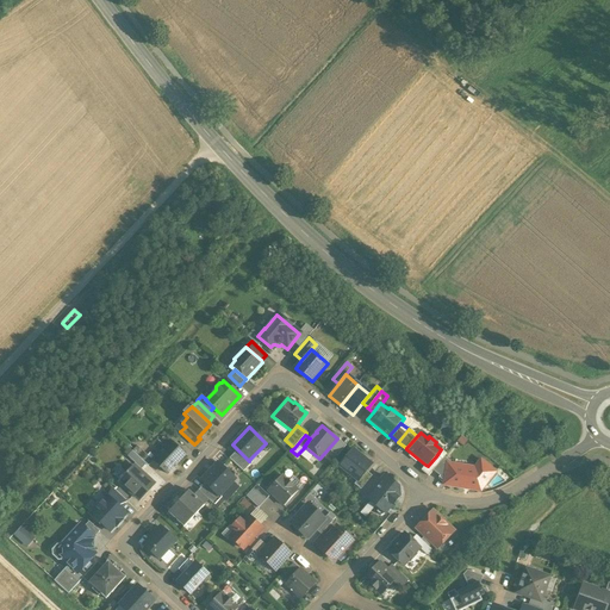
[(169,439),(163,446),(161,443),(154,450),(156,453),(150,459),(153,461),(167,475),(187,455),(169,439)]
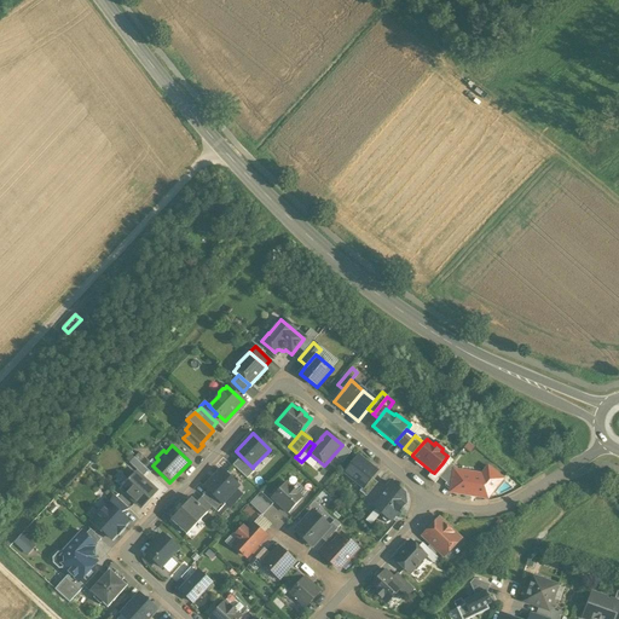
[(152,466),(139,453),(134,458),(149,472),(150,474),(155,468),(152,466)]
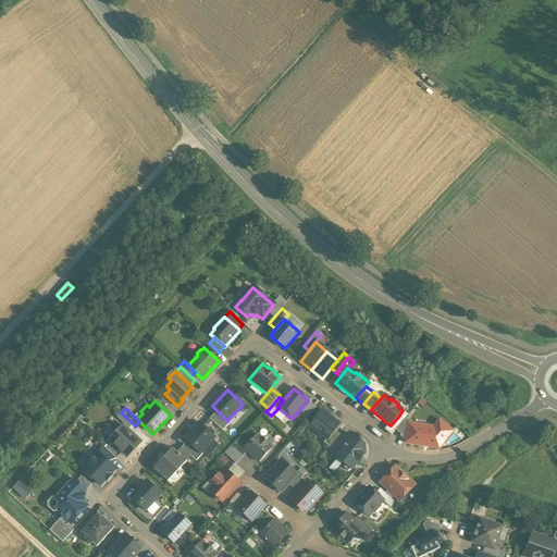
[(336,419),(323,408),(308,425),(326,441),(334,431),(341,423),(336,419)]
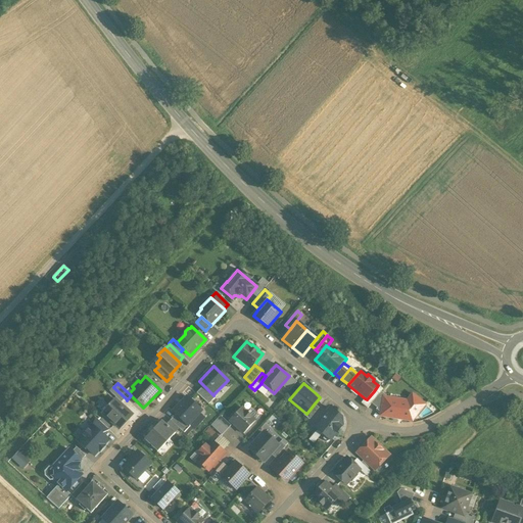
[(214,395),(204,386),(196,393),(208,405),(217,396),(214,394),(214,395)]
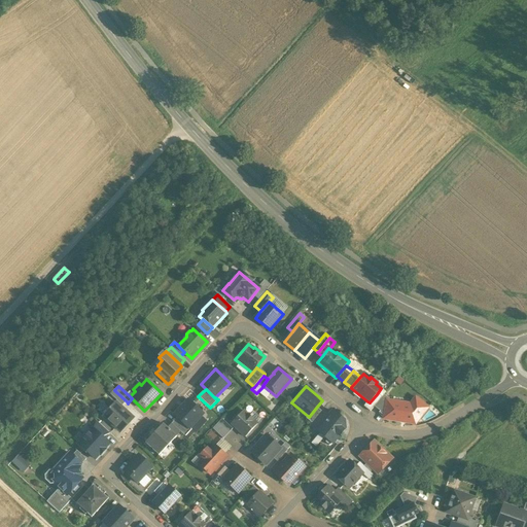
[(114,390),(110,395),(121,407),(127,401),(114,390)]
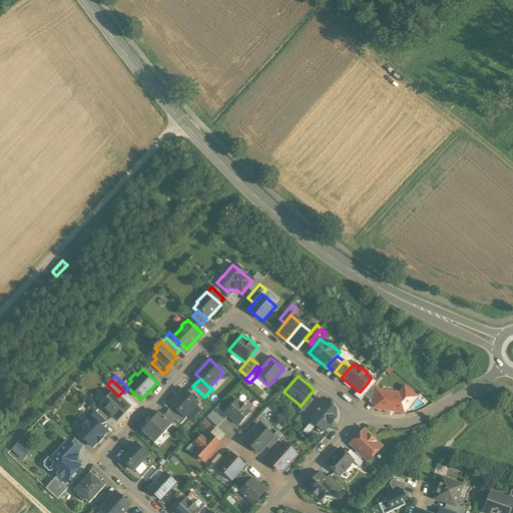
[(367,384),(360,392),(358,391),(354,396),(360,401),(364,396),(372,387),(367,384)]
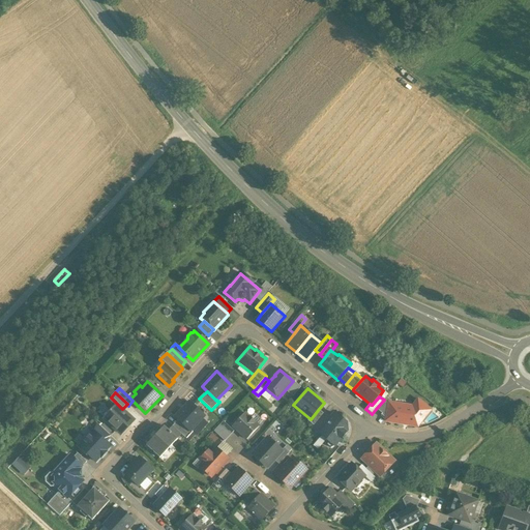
[(384,400),(376,409),(382,414),(381,415),(386,419),(388,404),(390,404),(391,402),(386,398),(384,400)]
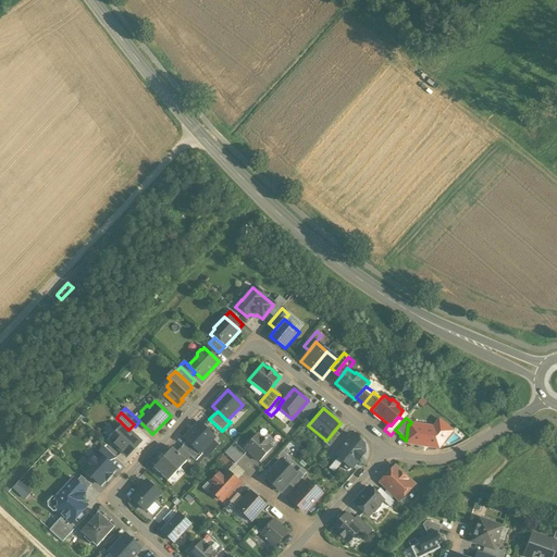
[(410,424),(408,424),(406,441),(405,443),(438,449),(453,432),(438,421),(432,430),(421,429),(421,426),(410,424)]
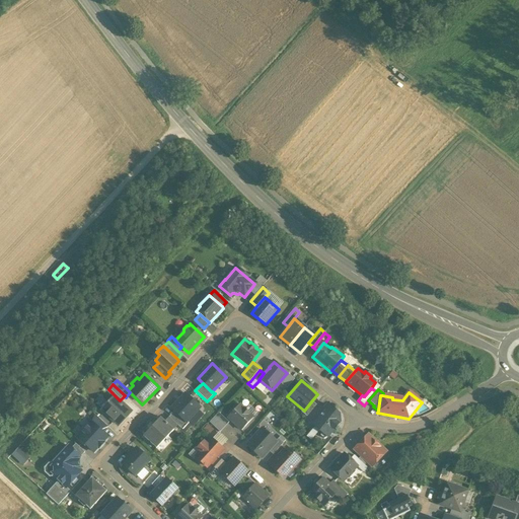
[(200,409),(184,394),(171,409),(174,412),(187,423),(200,409)]
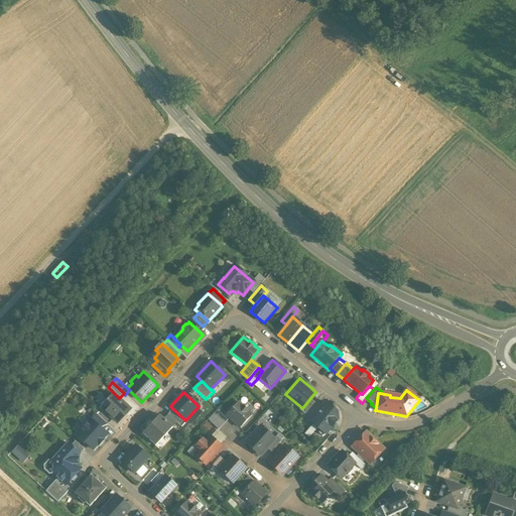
[(130,410),(114,395),(101,408),(117,423),(130,410)]
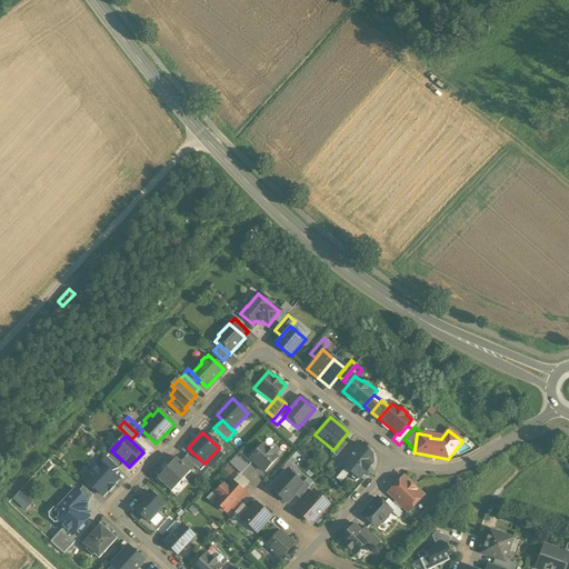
[(347,445),(341,440),(333,450),(330,452),(337,457),(347,445)]
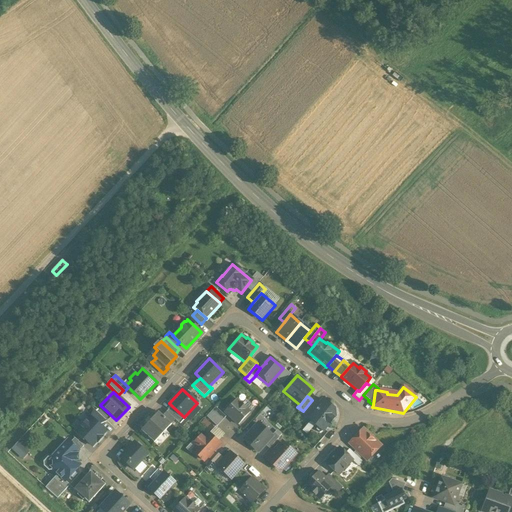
[(303,411),(301,413),(308,419),(319,405),(313,399),(312,400),(303,411)]
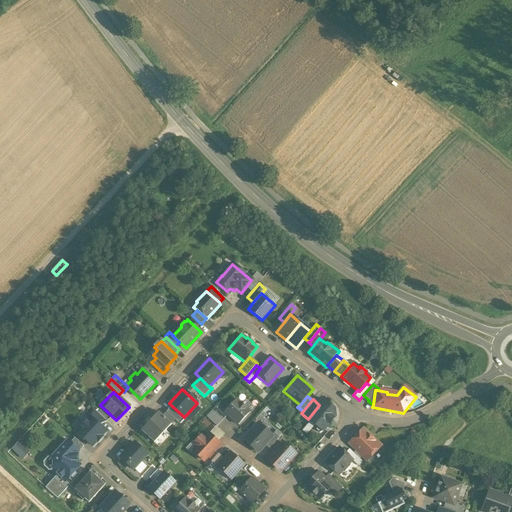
[(237,400),(224,412),(231,418),(233,420),(233,421),(238,425),(250,412),(237,400)]
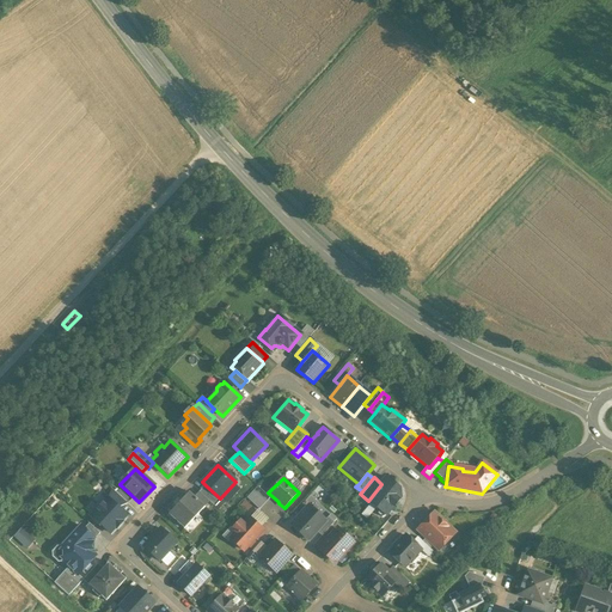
[(399,489),(386,478),(381,484),(368,501),(379,509),(378,514),(381,518),(386,515),(401,499),(399,489)]
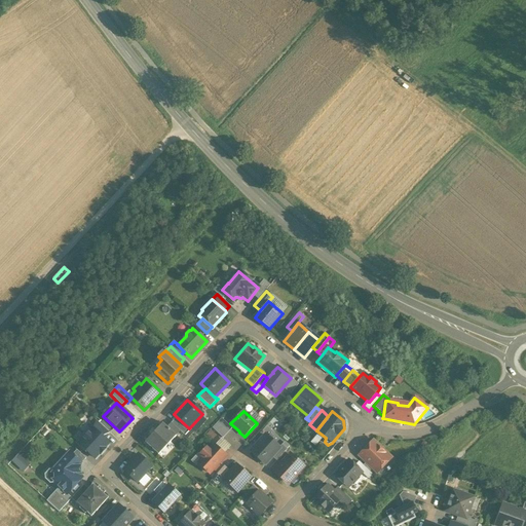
[(189,428),(177,417),(172,423),(180,431),(185,436),(190,429),(189,428)]
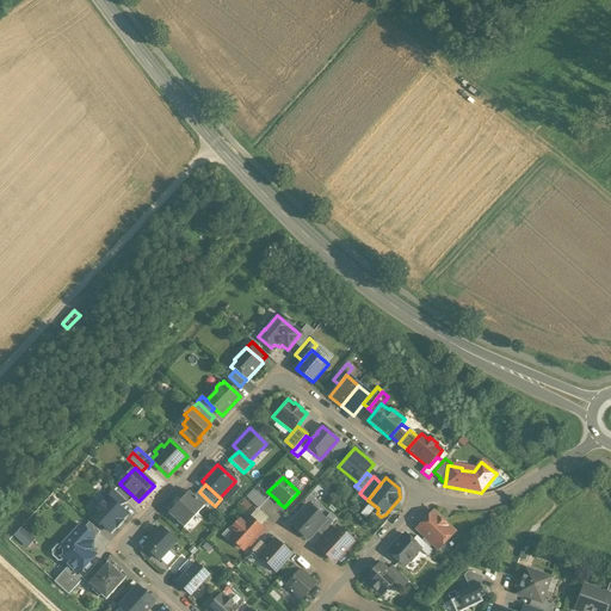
[(257,486),(246,498),(259,510),(270,498),(257,486)]
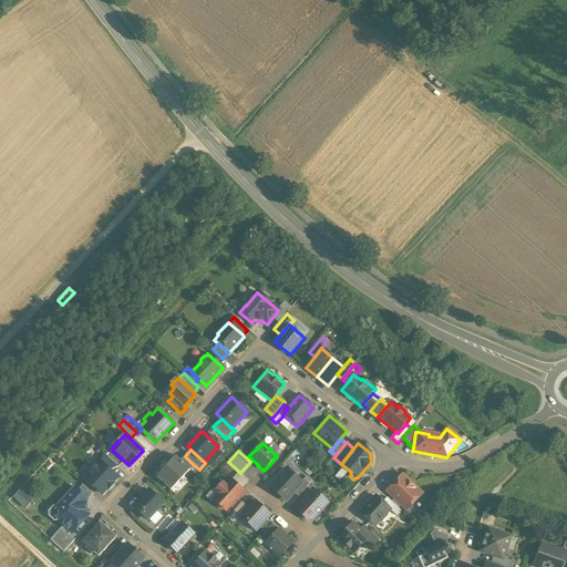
[(119,467),(103,453),(96,461),(100,463),(100,462),(112,474),(119,467)]
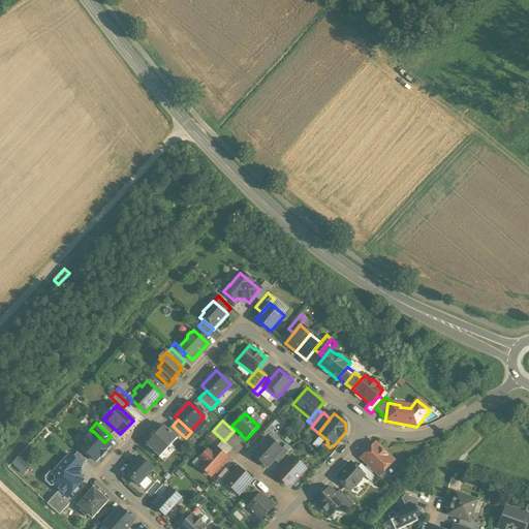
[(156,433),(152,437),(152,438),(146,444),(159,458),(177,439),(167,430),(163,426),(157,433),(156,433)]
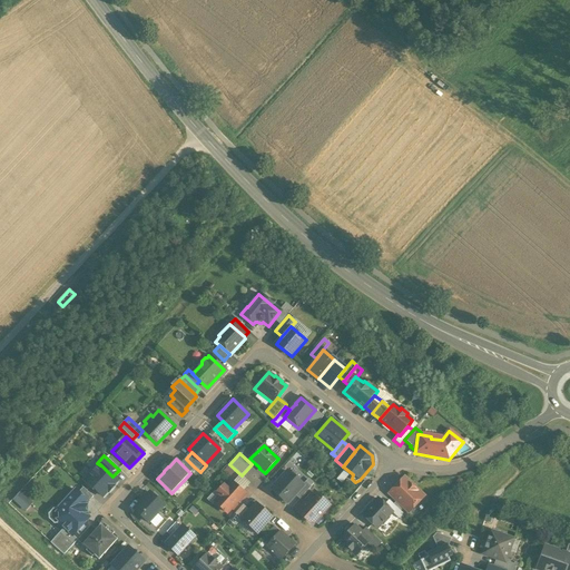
[(195,468),(186,459),(180,463),(190,473),(195,468)]
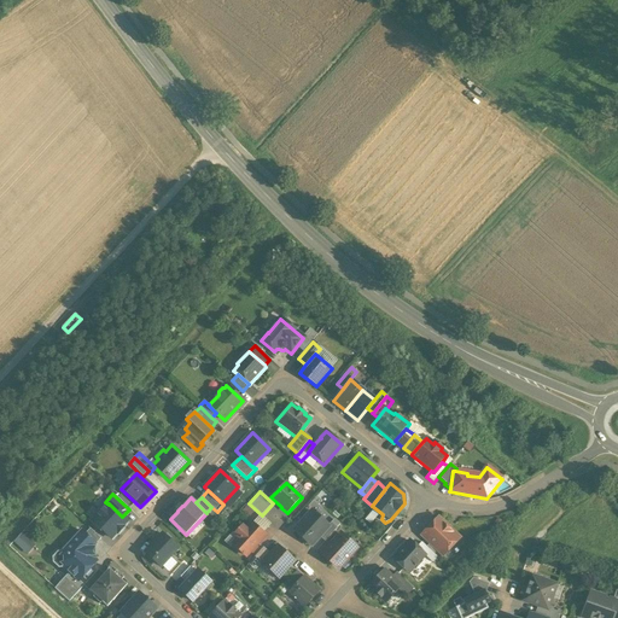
[(122,517),(109,503),(109,505),(99,514),(101,517),(94,524),(111,538),(127,522),(122,517)]
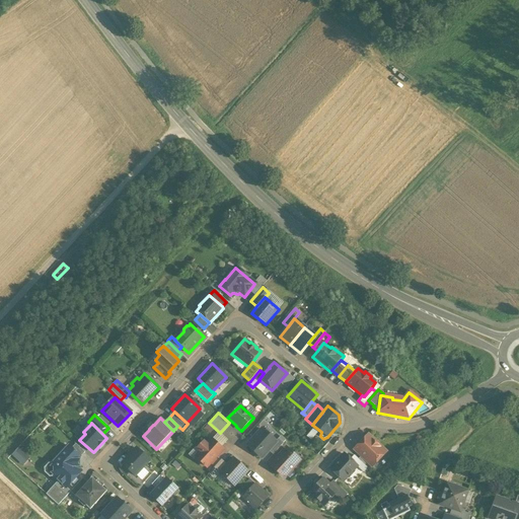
[(276,442),(263,430),(247,446),(254,452),(255,452),(256,454),(261,458),(268,450),(276,442)]
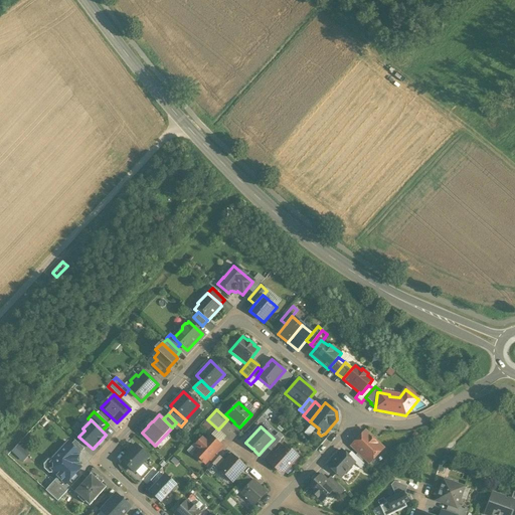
[(381,450),(364,434),(353,446),(370,462),(381,450)]
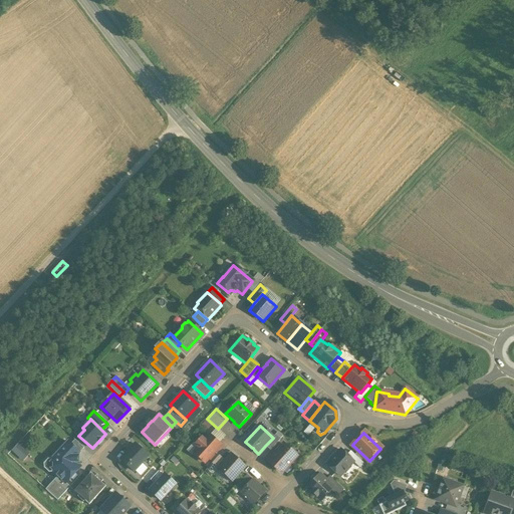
[(273,438),(265,446),(270,451),(271,450),(280,440),(275,435),(273,438)]
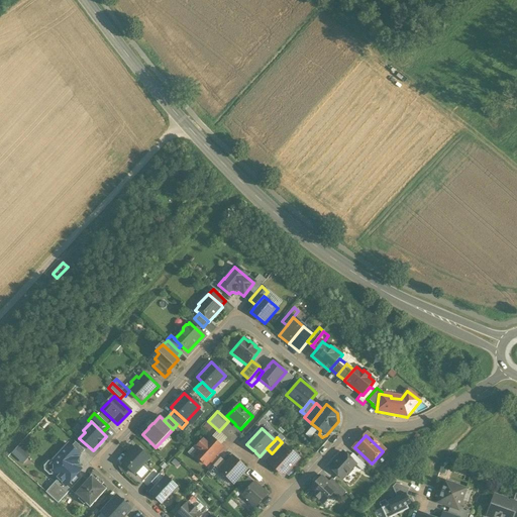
[(211,438),(206,443),(203,441),(197,447),(200,450),(195,455),(206,466),(221,448),(211,438)]
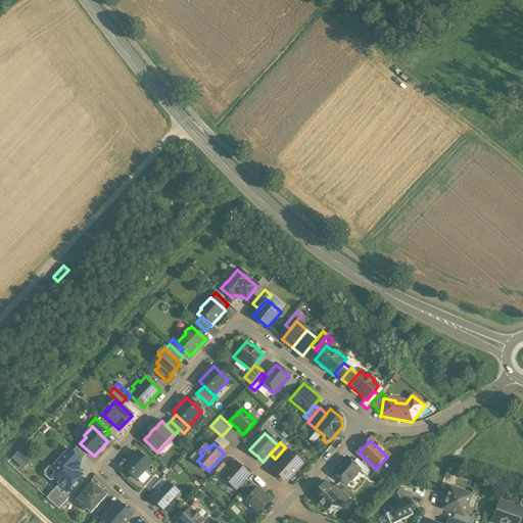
[(85,457),(76,447),(72,453),(81,461),(85,457)]
